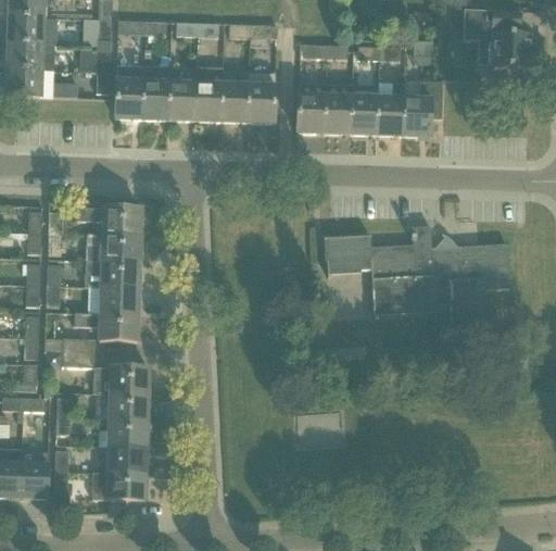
[(10,0),(9,16),(42,17),(42,0),(10,0)]
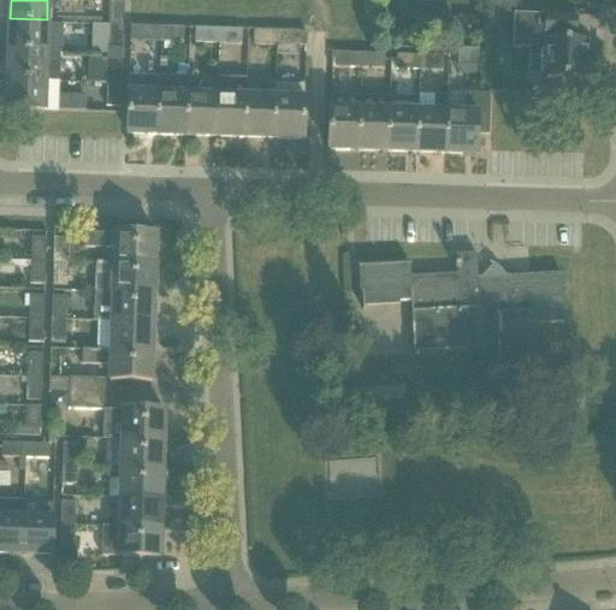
[(107,23),(116,23),(116,19),(123,21),(123,22),(124,22),(124,0),(110,0),(108,21),(107,21),(107,23)]
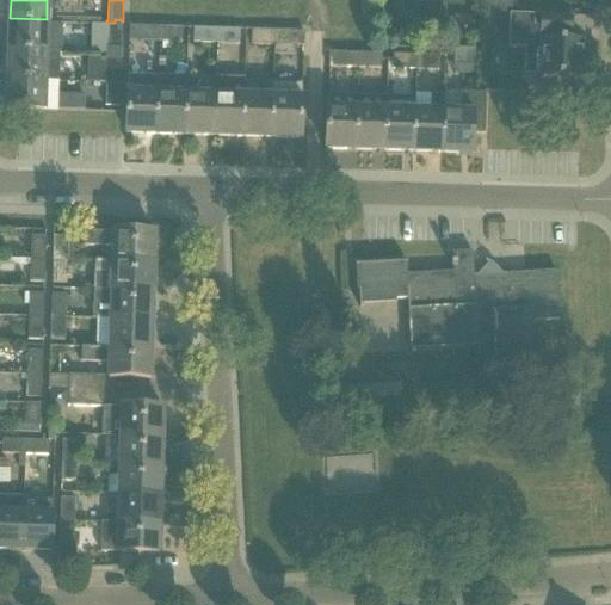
[(482,0),(482,5),(508,11),(511,0),(482,0)]
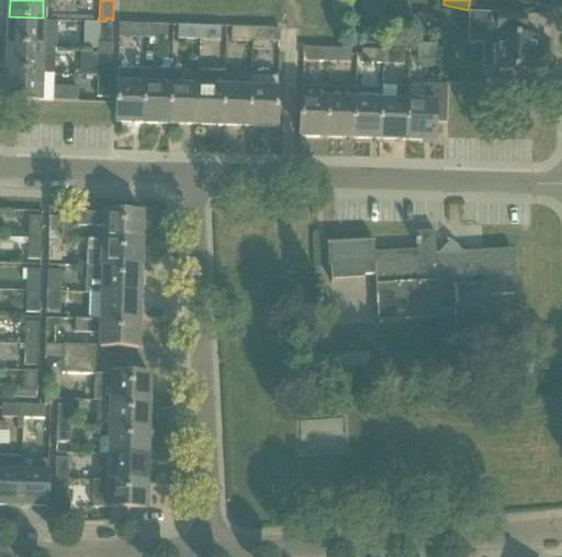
[(417,10),(415,32),(437,34),(438,12),(417,10)]
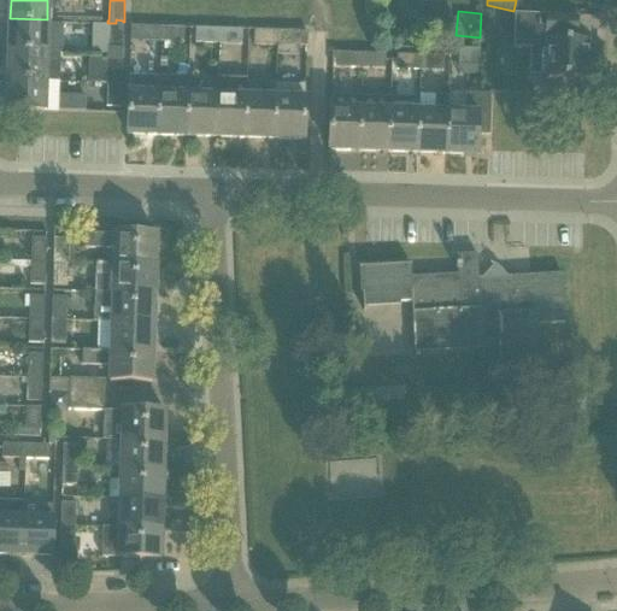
[(546,45),(545,75),(587,76),(588,58),(593,58),(593,41),(588,41),(588,37),(576,36),(577,12),(513,11),(512,43),(546,45)]
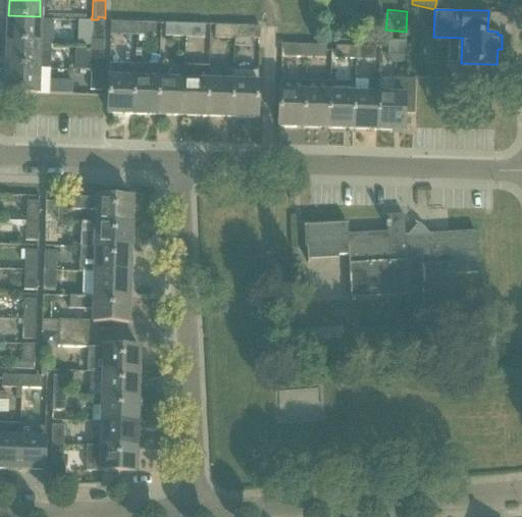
[(8,15),(8,40),(39,41),(50,42),(51,16),(40,16),(8,15)]
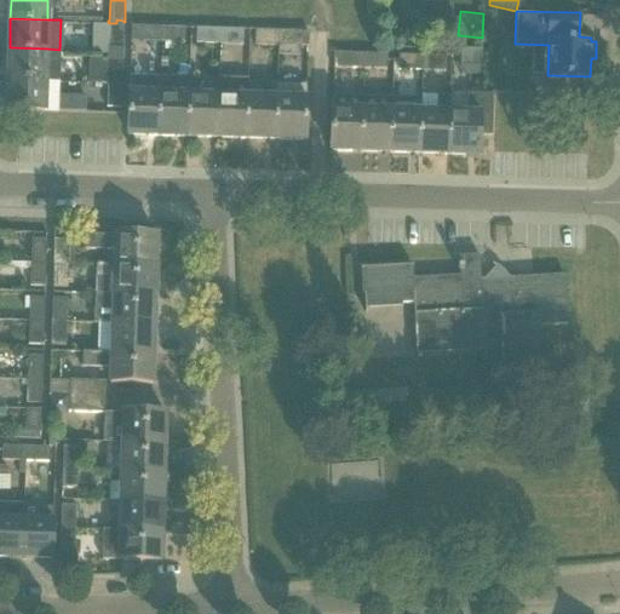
[(108,44),(124,45),(125,22),(124,22),(124,21),(116,19),(116,23),(108,23),(108,38),(108,44)]
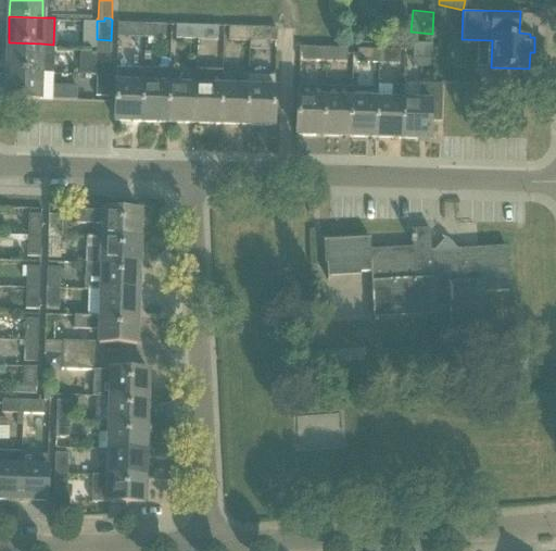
[(118,20),(118,33),(146,34),(146,27),(142,27),(143,21),(146,21),(118,20)]
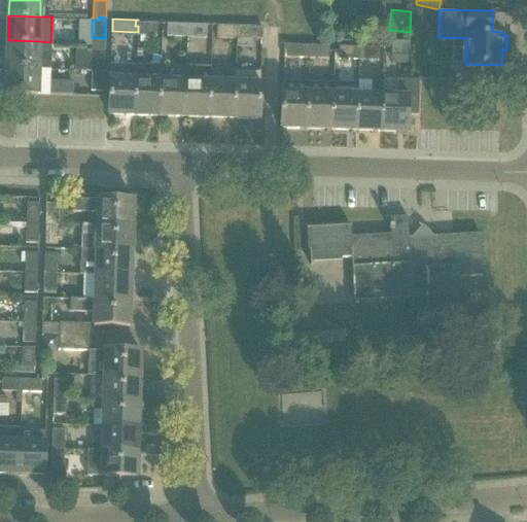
[(138,32),(157,33),(157,20),(138,20),(136,20),(135,26),(138,26),(138,32)]
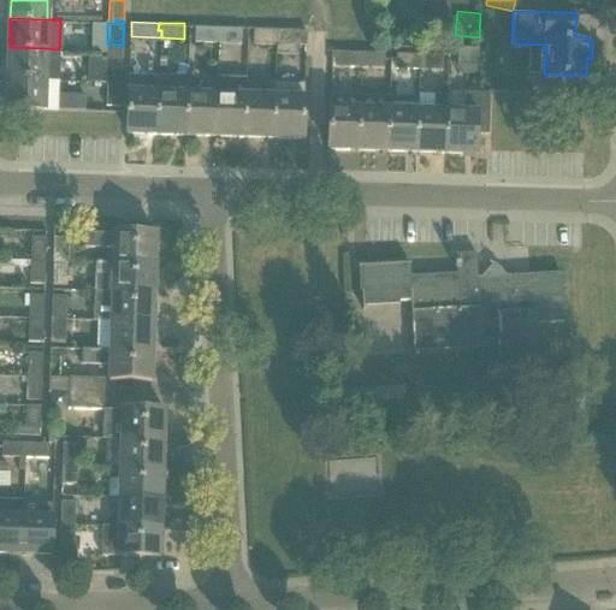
[(196,39),(219,40),(219,31),(217,31),(217,24),(196,24),(196,39)]
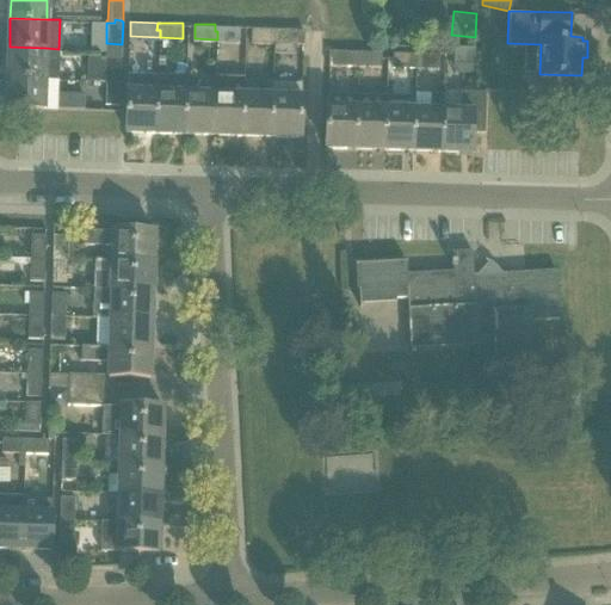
[(240,39),(241,25),(215,24),(215,31),(217,31),(217,39),(240,39)]
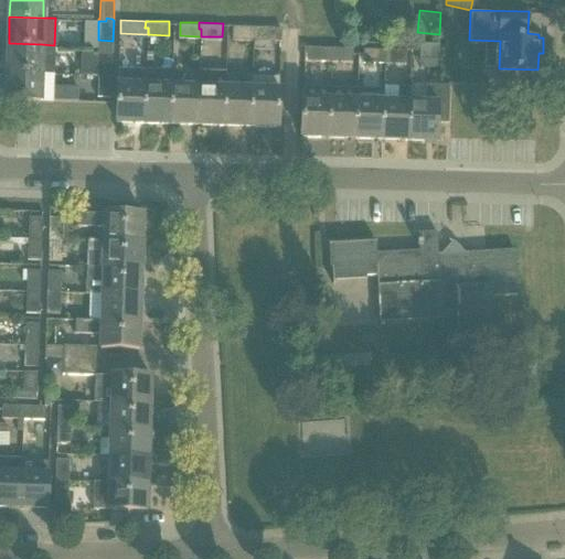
[(254,38),(254,39),(255,38),(255,31),(253,31),(253,24),(233,23),(233,36),(254,38)]
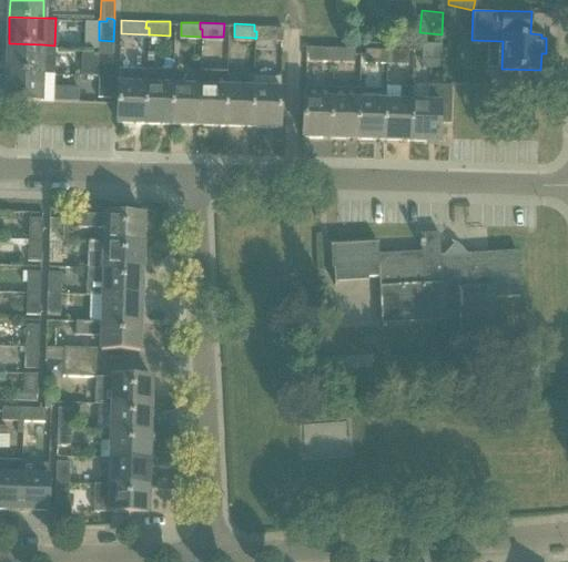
[(255,47),(275,48),(276,39),(283,39),(284,24),(254,24),(254,31),(256,31),(256,38),(255,39),(255,47)]
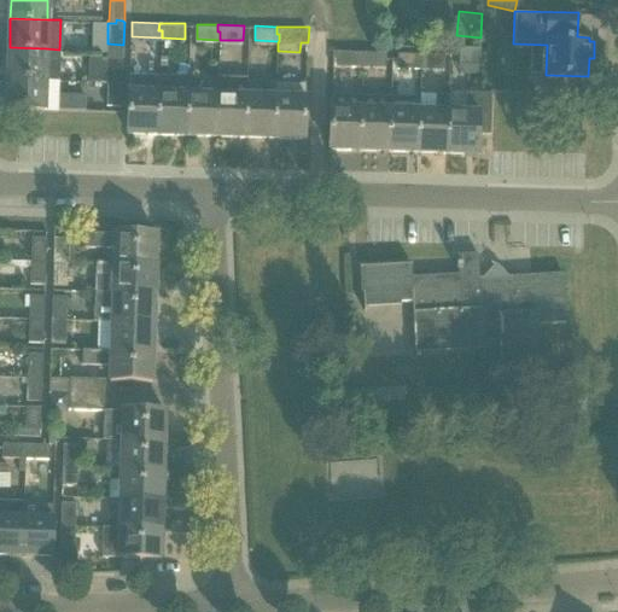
[(91,36),(91,50),(108,51),(108,44),(108,38),(91,36)]
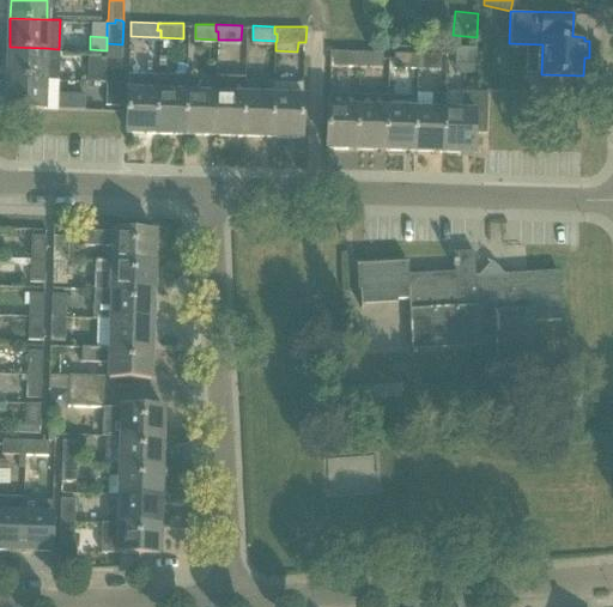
[(456,44),(455,62),(475,64),(477,46),(463,46),(456,44)]
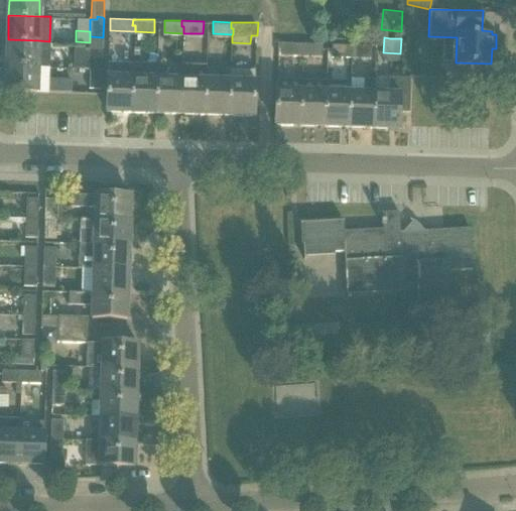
[(7,64),(37,65),(48,65),(49,41),(38,40),(8,39),(7,64)]
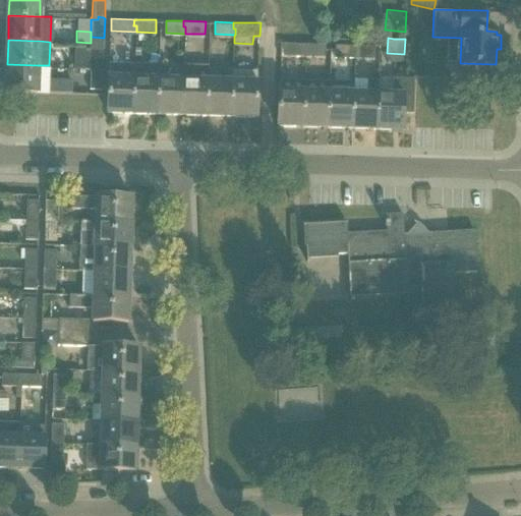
[(281,54),(305,54),(307,54),(307,48),(305,47),(304,43),(305,42),(281,41),(281,54)]
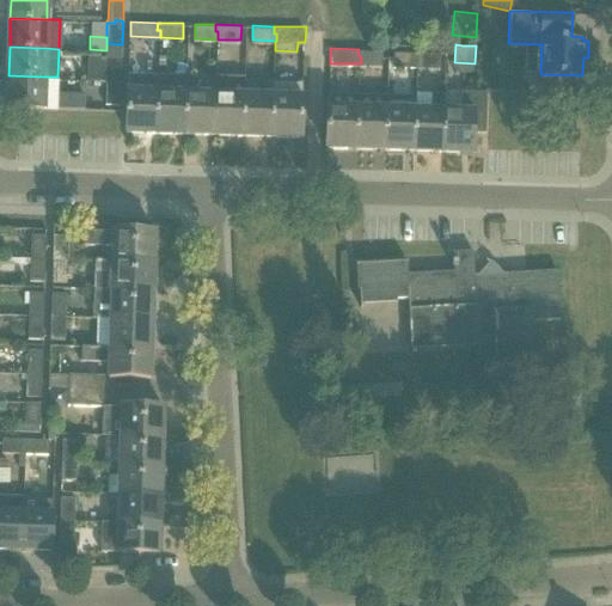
[(359,63),(383,65),(383,49),(359,49),(357,50),(359,55),(361,56),(361,63),(359,63)]
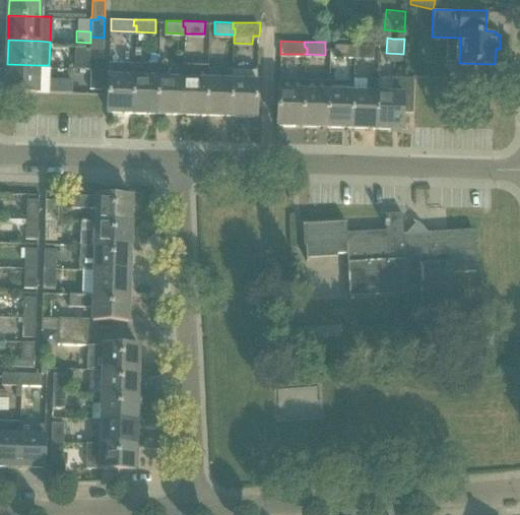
[(334,55),(354,56),(354,55),(356,55),(355,48),(353,49),(353,43),(335,43),(334,55)]
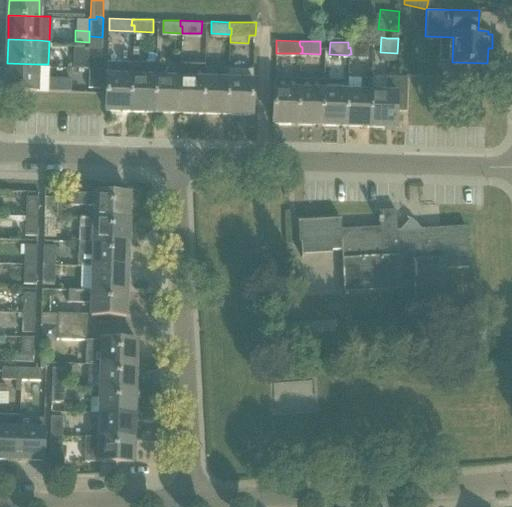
[(349,55),(369,55),(369,43),(348,42),(348,48),(350,47),(351,54),(349,54),(349,55)]
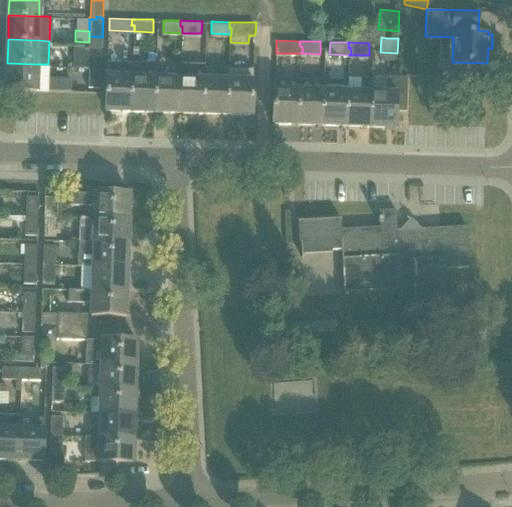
[(83,55),(83,66),(88,66),(100,66),(101,47),(89,46),(89,55),(83,55)]
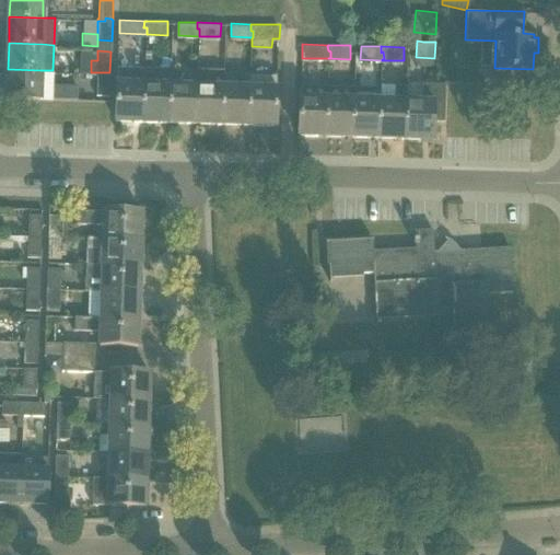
[(116,118),(143,119),(144,66),(118,66),(117,80),(116,118)]
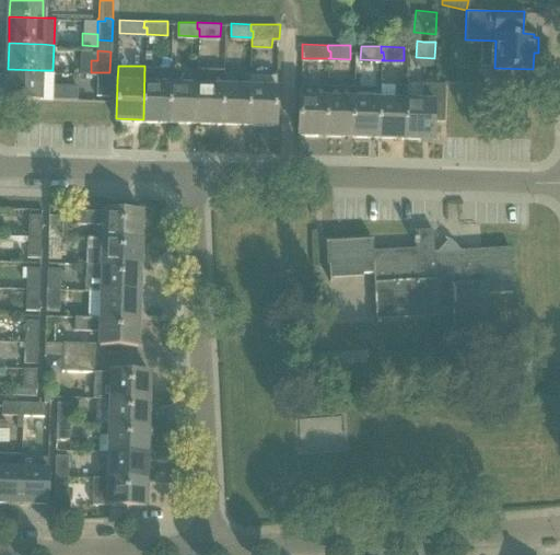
[(143,119),(168,120),(171,67),(144,66),(143,119)]
